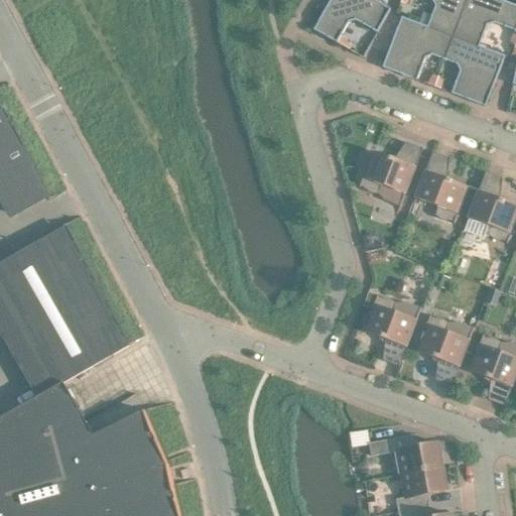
[(329,0),(312,29),(339,44),(348,49),(350,46),(340,36),(348,22),(355,20),(376,33),(390,9),(375,1),(373,0),(329,0)]
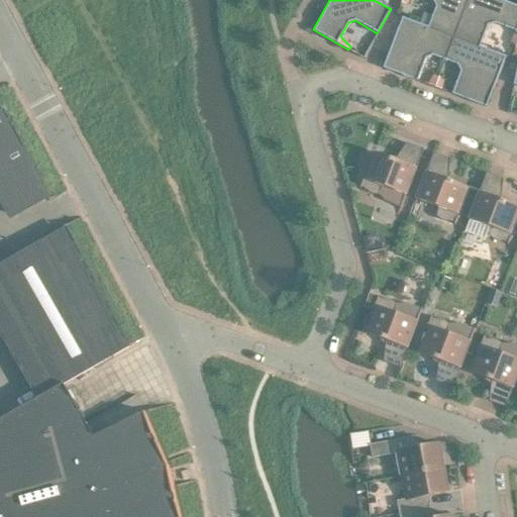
[(431,0),(434,5),(427,26),(426,27),(452,37),(467,0),(401,0),(400,2),(407,3),(408,0),(431,0)]
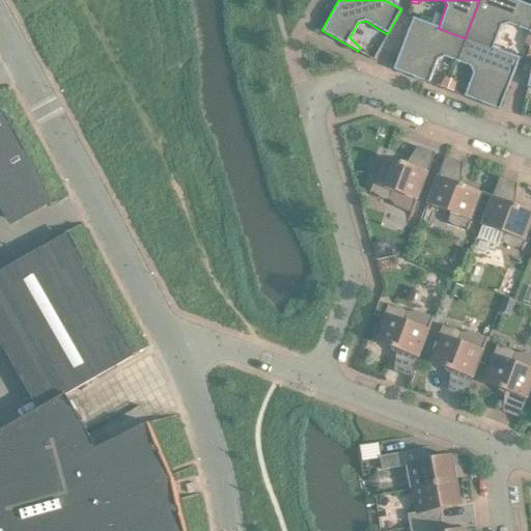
[(530,5),(515,0),(479,0),(465,38),(492,49),(493,48),(501,26),(507,22),(527,30),(524,43),(529,47),(530,40),(530,35),(529,31),(530,25),(530,5)]
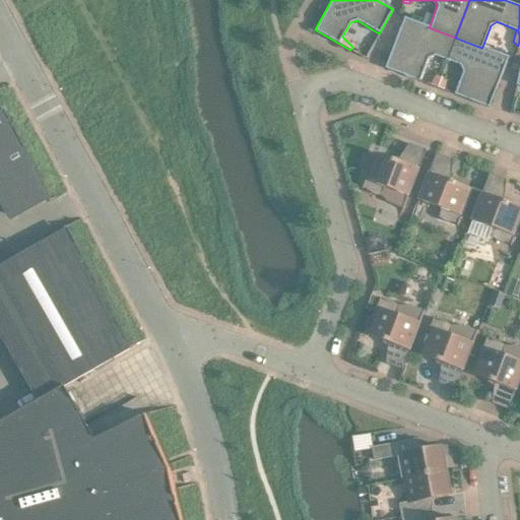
[(447,61),(455,38),(429,27),(430,26),(403,17),(384,68),(419,81),(428,59),(434,56),(447,61)]
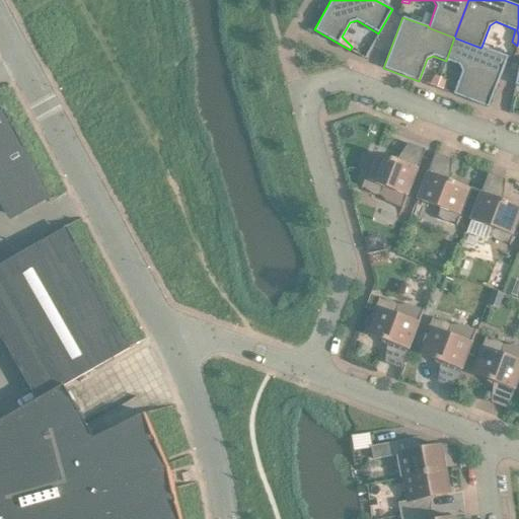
[(454,38),(446,61),(458,65),(461,72),(453,94),(488,107),(507,56),(482,47),(480,48),(454,38)]
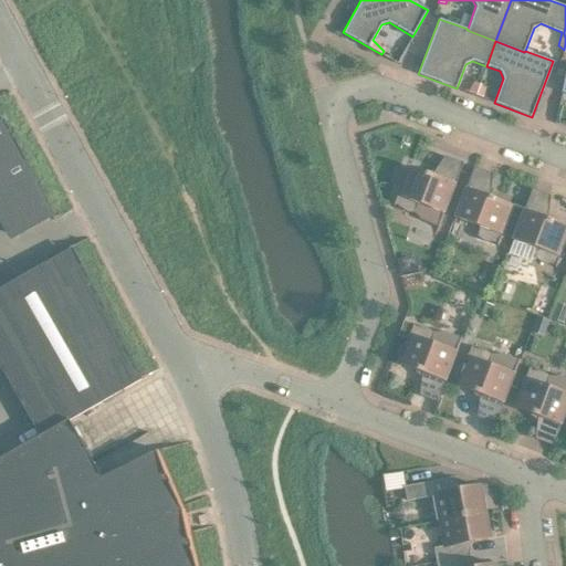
[(475,95),(480,83),(473,83),(468,93),(475,95)]
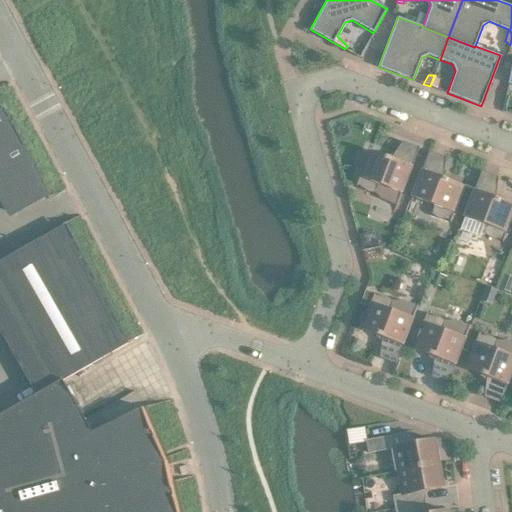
[(436,89),(438,78),(434,75),(430,86),(436,89)]
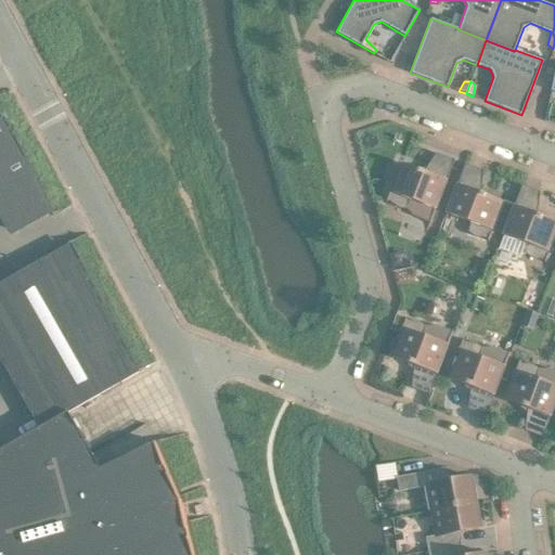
[(2,120),(0,121),(0,203),(15,231),(51,213),(2,120)]
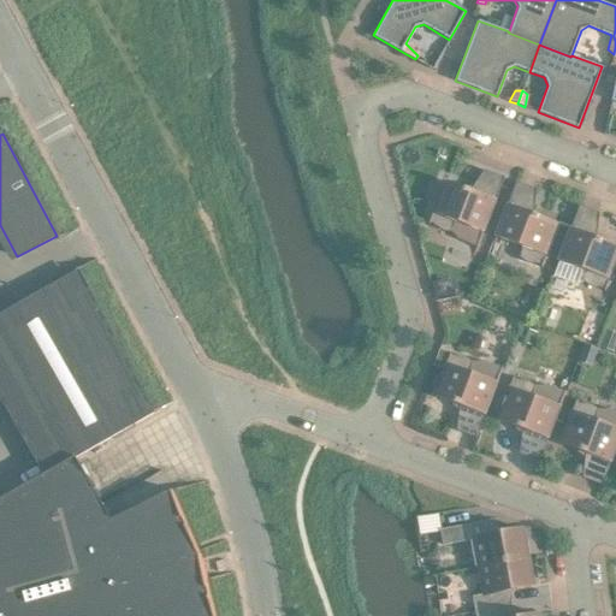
[(433,196),(436,202),(427,225),(428,225),(430,221),(443,231),(450,231),(457,237),(475,246),(472,256),(473,258),(503,177),(484,170),(471,189),(463,188),(444,181),(442,187),(436,189),(433,196)]
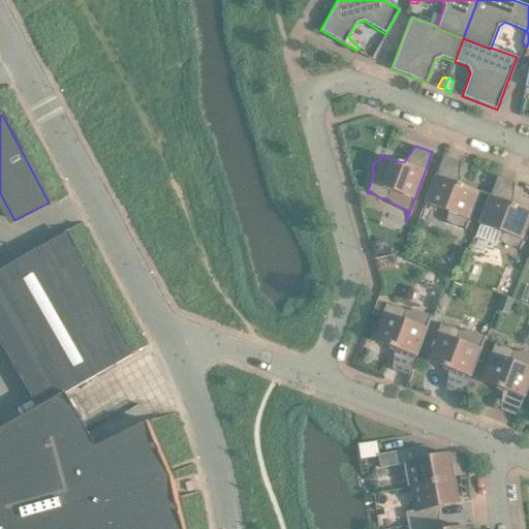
[(426,204),(447,212),(445,220),(452,225),(464,227),(464,229),(478,192),(463,186),(457,182),(460,162),(442,156),(422,212),(423,212),(426,204)]
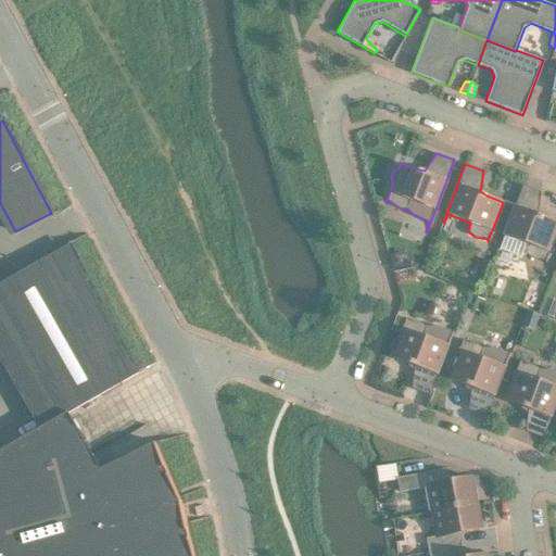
[(545,260),(544,263),(545,263),(555,234),(555,222),(543,217),(538,213),(540,192),(522,186),(500,243),(501,244),(504,236),(528,244),(526,253),(531,258),(545,260)]
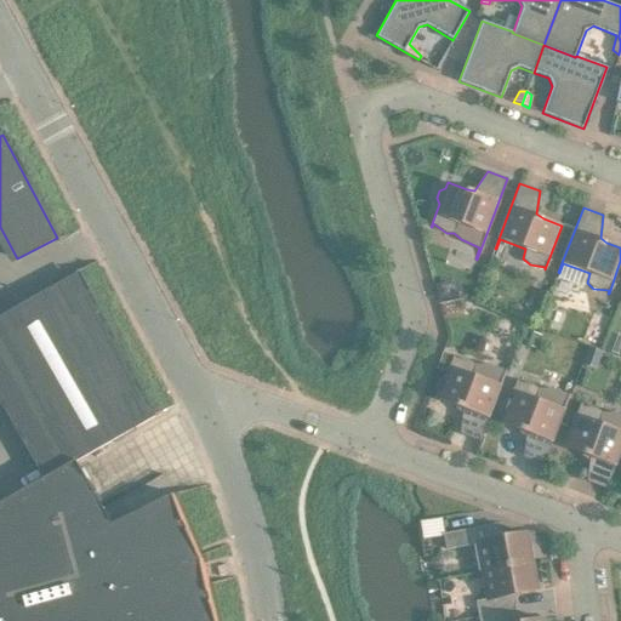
[(0,402),(41,479),(41,480),(75,461),(153,416),(78,275),(53,289),(0,319),(0,402)]
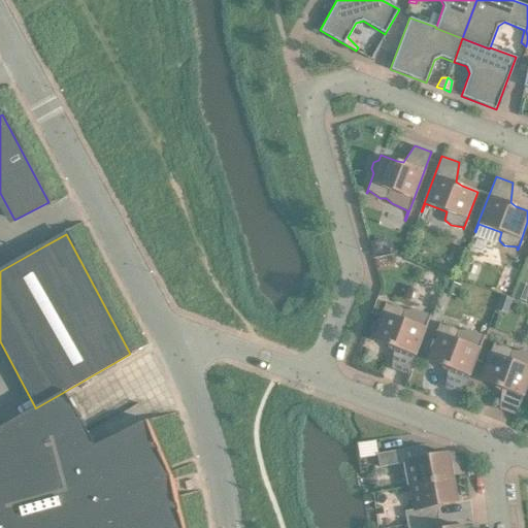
[(398,306),(386,304),(387,302),(386,301),(389,294),(380,290),(372,308),(382,312),(378,320),(373,323),(370,329),(373,334),(371,339),(388,345),(393,349),(391,368),(407,374),(433,306),(432,306),(428,315),(413,310),(404,310),(398,306)]
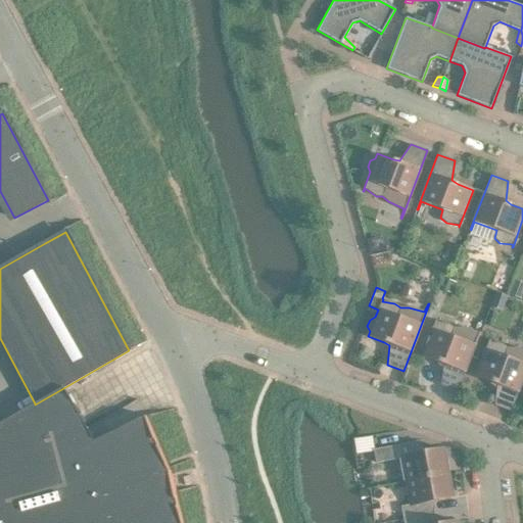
[(423,340),(421,346),(423,351),(422,355),(437,362),(442,366),(440,385),(457,391),(482,324),(481,323),(478,332),(462,327),(454,328),(448,323),(435,322),(436,319),(435,319),(428,337),(423,340)]
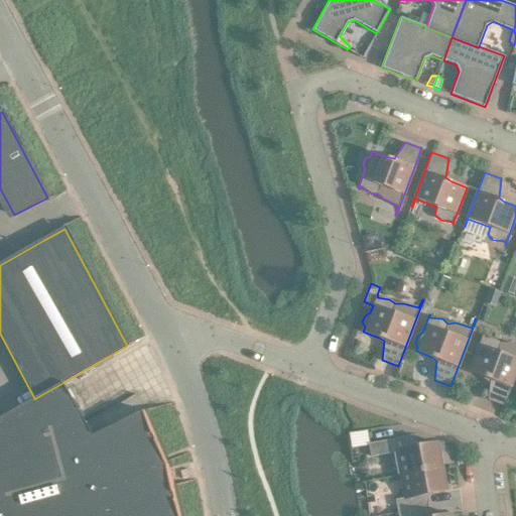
[(483,335),(469,371),(485,377),(490,381),(488,400),(504,406),(515,373),(515,345),(508,343),(501,343),(495,339),(482,338),(483,335)]
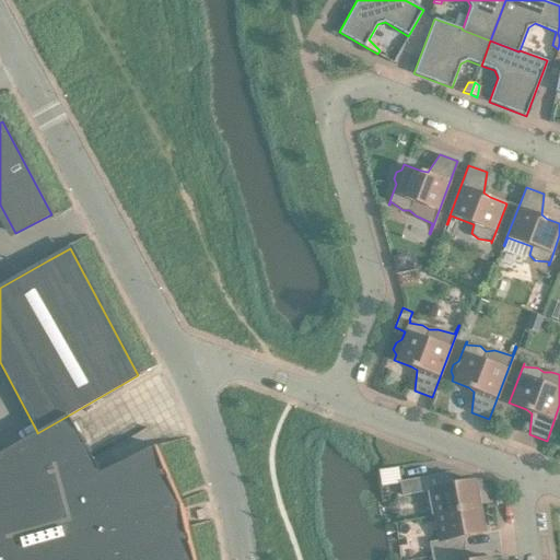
[(0,559),(196,559),(188,526),(183,506),(179,501),(178,498),(178,496),(156,445),(100,473),(85,446),(76,430),(69,418),(68,416),(37,433),(0,454),(0,559)]
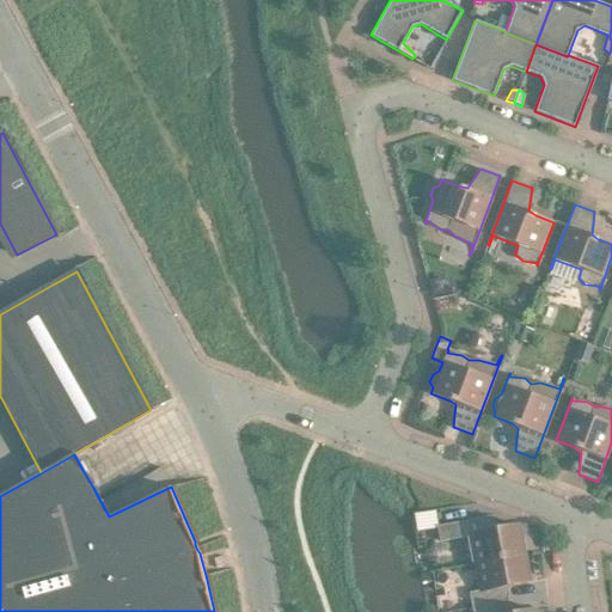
[(502,528),(493,531),(490,515),(436,526),(440,540),(469,536),(475,563),(525,554),(524,550),(532,548),(525,525),(501,527),(502,528)]
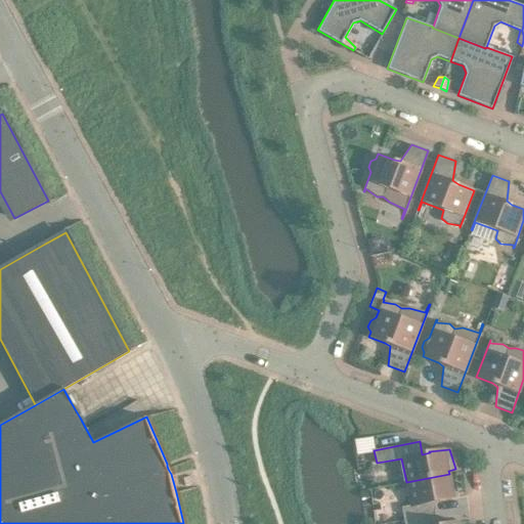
[(439,501),(453,497),(449,474),(406,482),(410,506),(401,507),(403,520),(433,514),(431,501),(438,500),(439,501)]
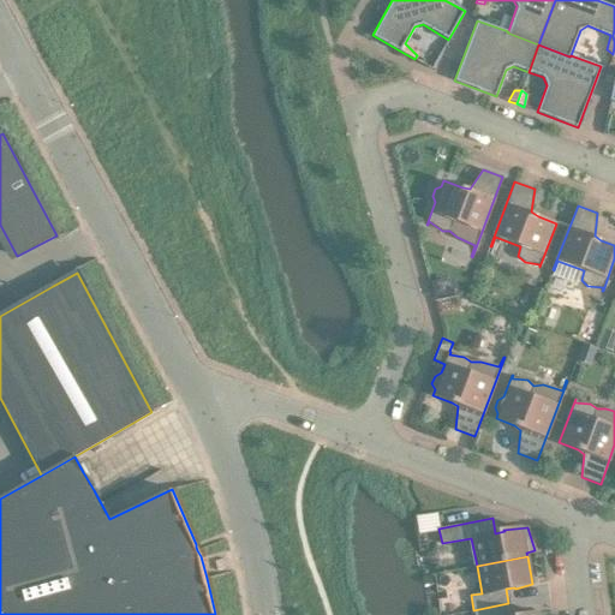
[(475,614),(543,614),(543,613),(520,614),(519,614),(509,614),(508,603),(473,610),(475,614)]
